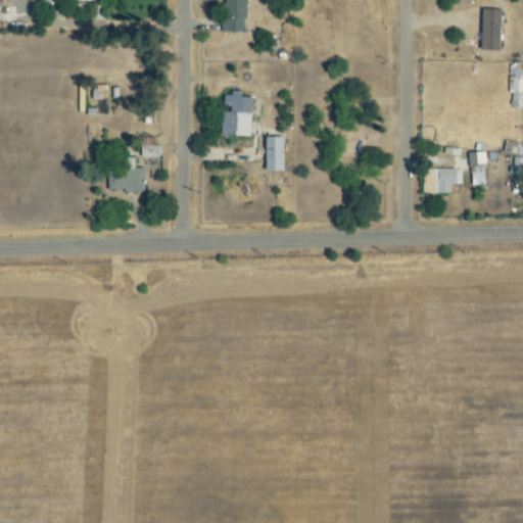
[(224,0),(222,30),(246,32),(248,0),(224,0)]
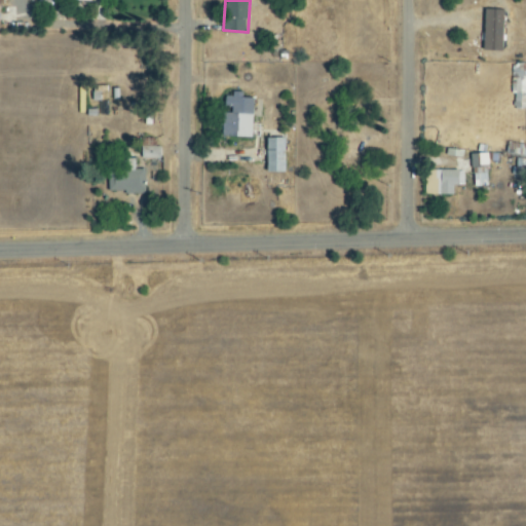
[(525,109),(525,94),(525,62),(516,62),(515,76),(511,76),(510,108),(525,109)]
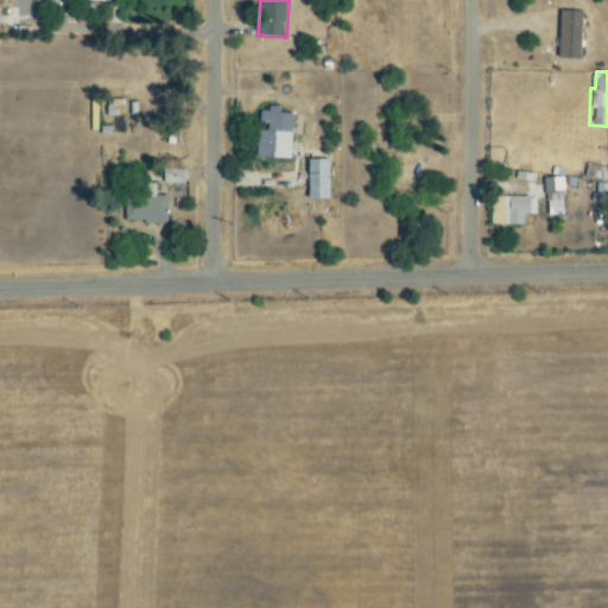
[(292,158),(296,113),(283,112),(283,108),(263,107),(261,126),(259,156),(292,158)]
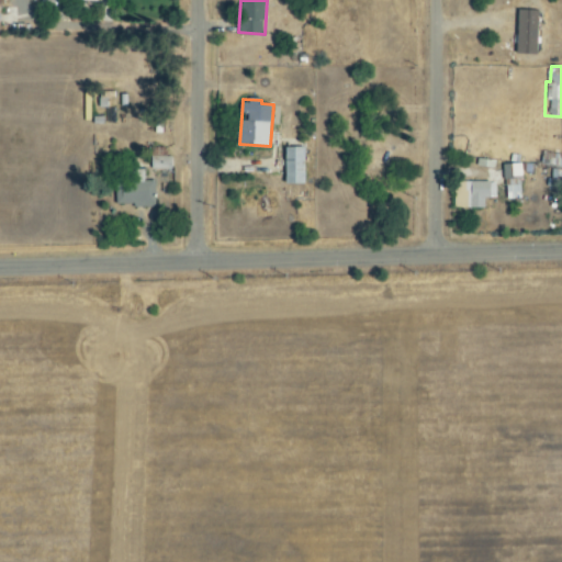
[(307,147),(288,146),(287,183),(307,183),(307,147)]
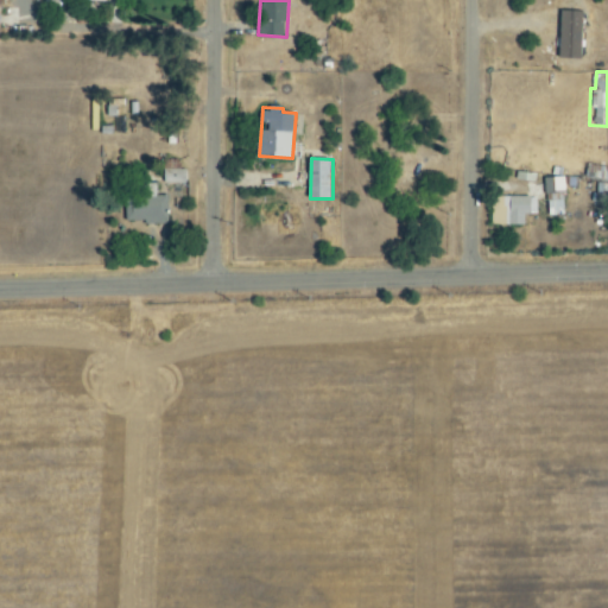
[(607,204),(607,166),(583,165),(583,178),(593,179),(591,203),(607,204)]
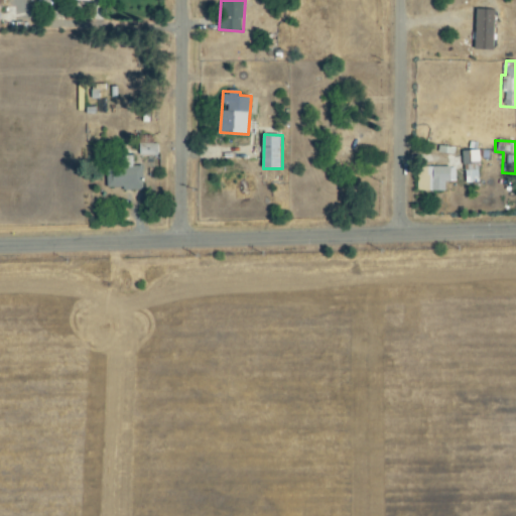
[(462,183),(477,182),(476,149),(461,150),(462,183)]
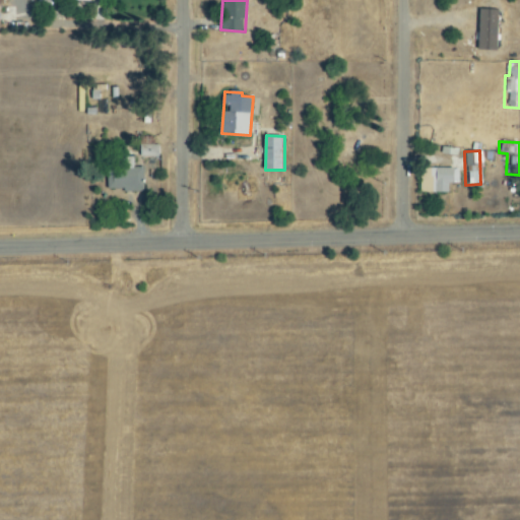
[(109,190),(145,189),(144,167),(135,167),(135,157),(124,157),(125,169),(109,169),(109,190)]
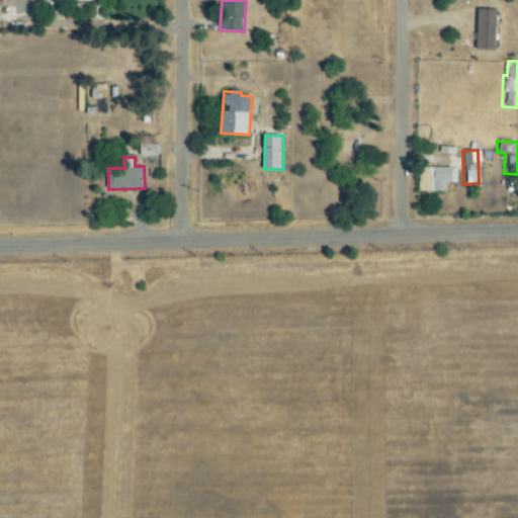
[(444,191),(443,182),(454,181),(454,167),(417,167),(417,191),(444,191)]
